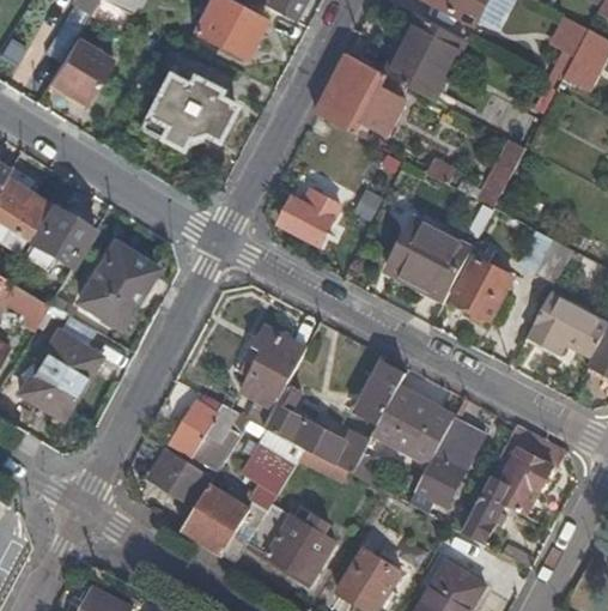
[(261,17),(228,0),(204,0),(188,32),(239,59),(261,17)]
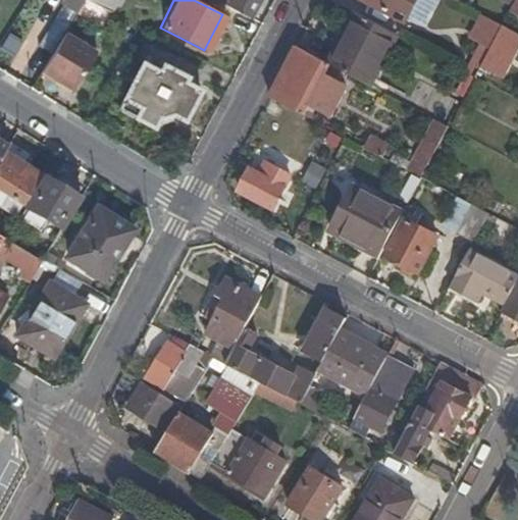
[(225,0),(223,4),(245,16),(254,0),(225,0)]
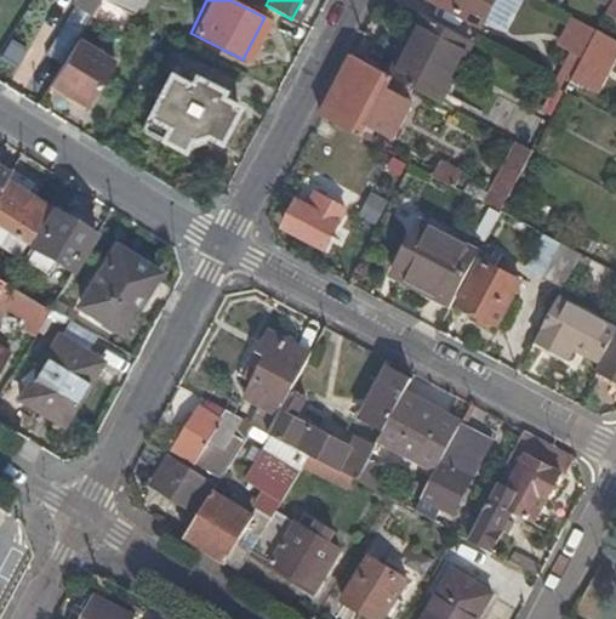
[(433,0),(460,13),(466,0),(433,0)]
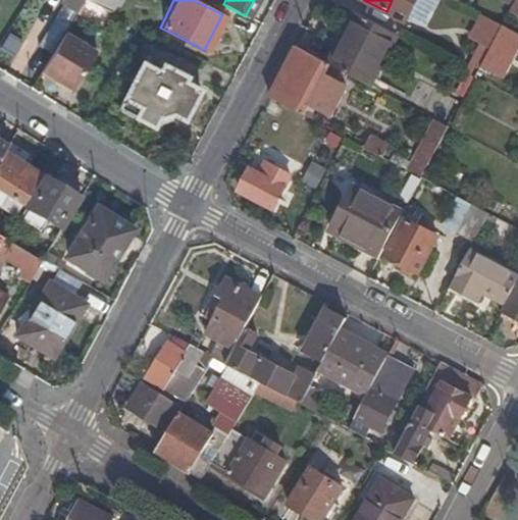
[(511,0),(505,12),(517,19),(517,0),(511,0)]
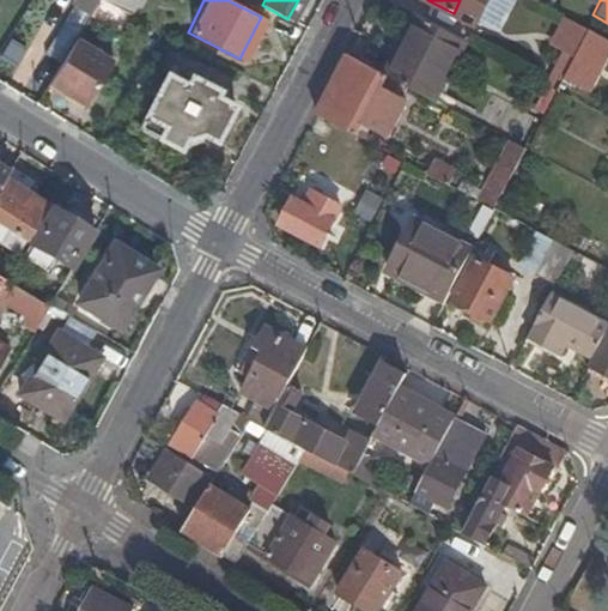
[(460,40),(409,13),(394,43),(401,47),(385,74),(395,79),(430,97),(460,40)]
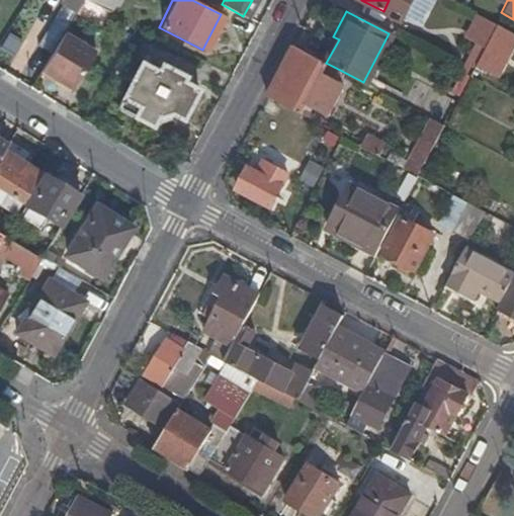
[(494,24),(478,16),(468,34),(485,43),(494,24)]
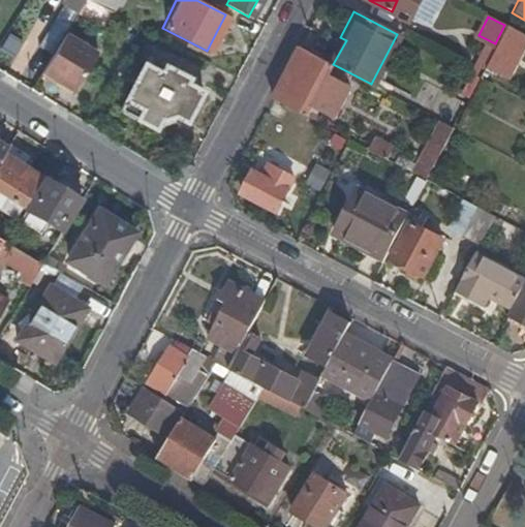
[(524,39),(524,35),(504,25),(495,43),(484,66),(505,78),(524,39)]
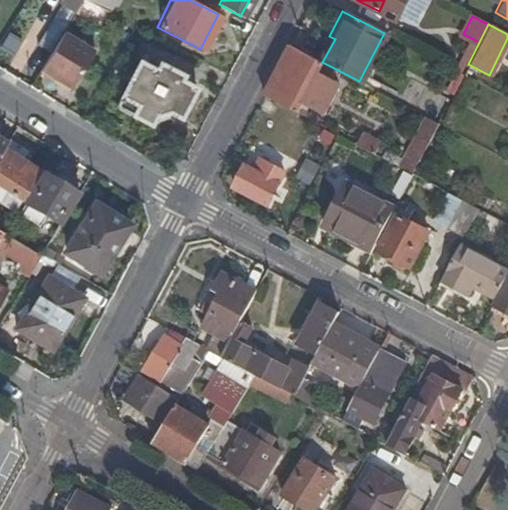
[(0,60),(4,63),(19,38),(6,30),(0,40),(0,60)]
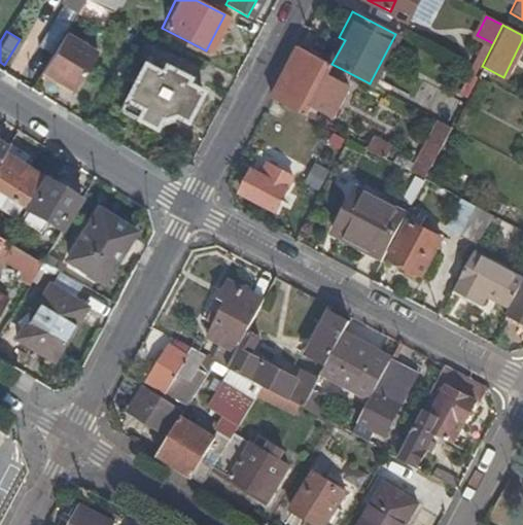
[(62,31),(38,69),(68,88),(92,49),(62,31)]
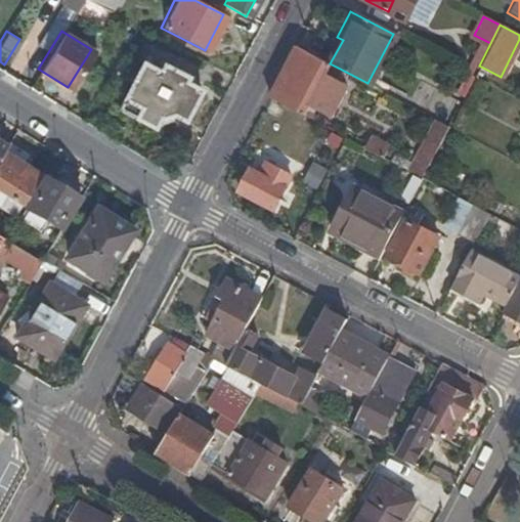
[(343,40),(337,37),(325,60),(330,63),(343,40)]
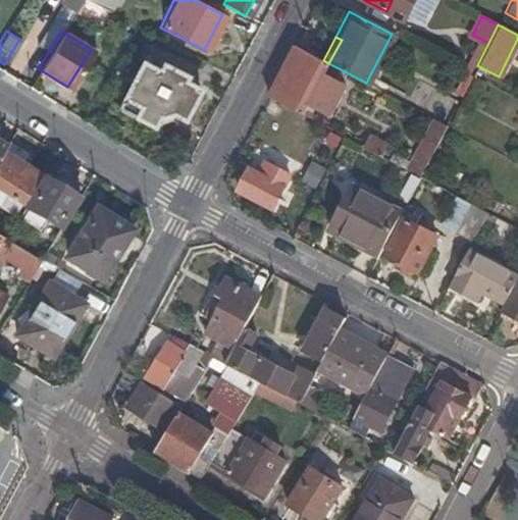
[(294,44),(266,96),(303,115),(309,104),(329,115),(346,85),(331,78),(337,67),(328,63),(323,60),(294,44)]
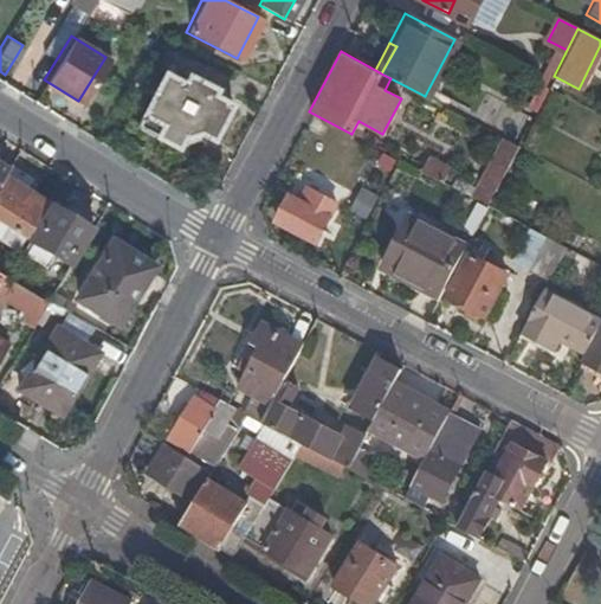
[(162,64),(139,109),(179,132),(181,127),(198,127),(211,134),(230,100),(211,90),(214,84),(183,68),(181,74),(162,64)]
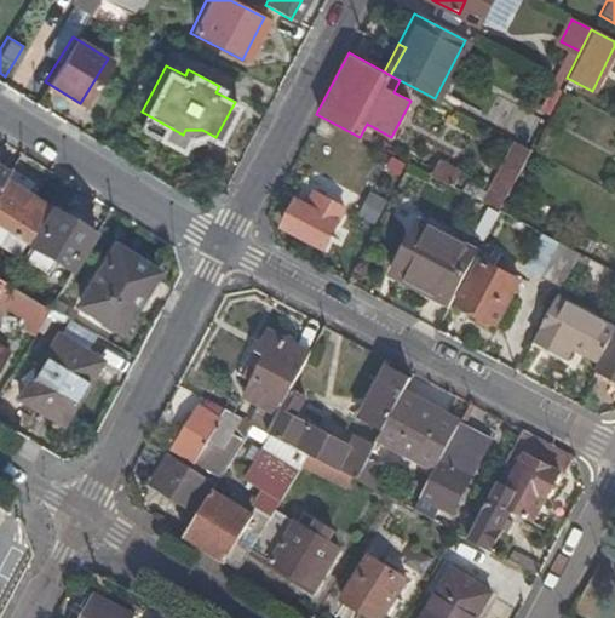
[(487,206),(496,210),(528,150),(513,142),(481,202),(487,206)]
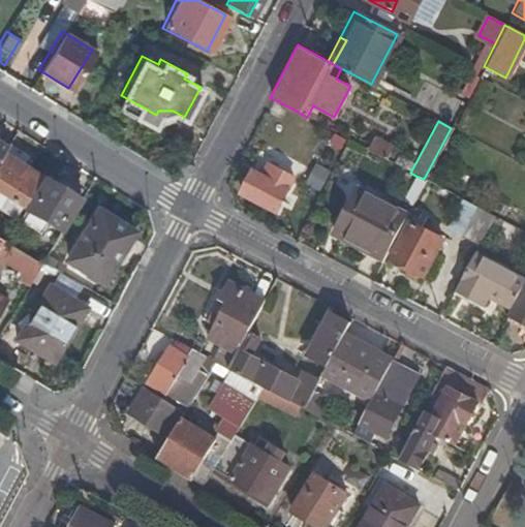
[(343,136),(331,130),(323,145),(335,151),(343,136)]
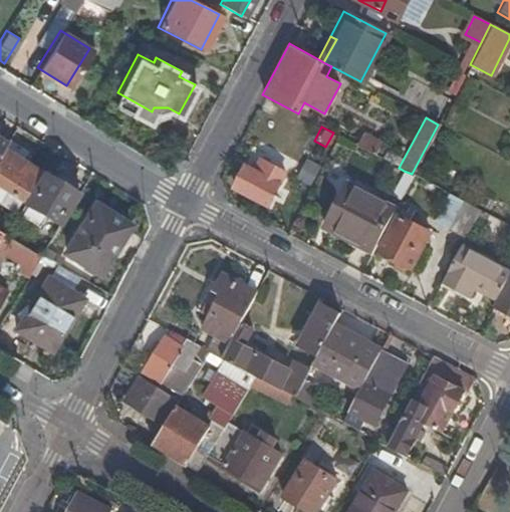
[(380,141),(362,133),(356,148),(373,156),(380,141)]
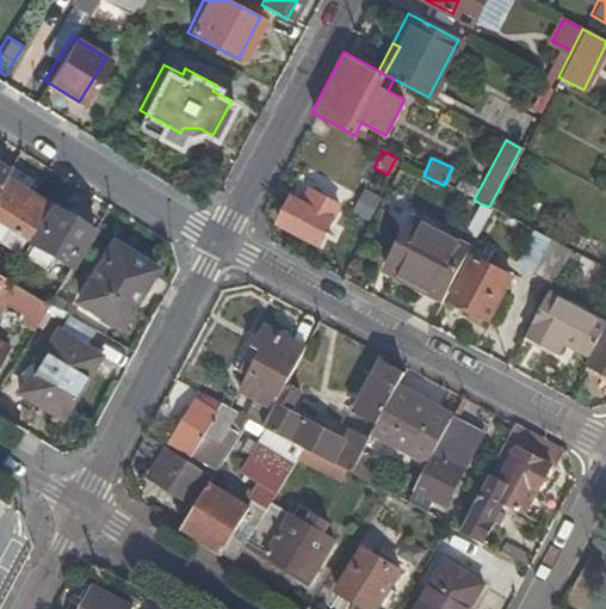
[(0,244),(14,252),(23,238),(45,203),(2,177),(0,180),(0,225),(5,227),(0,234),(0,244)]
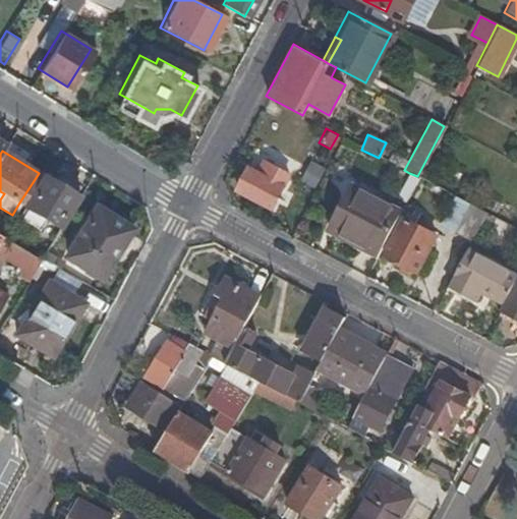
[(317,183),(320,163),(304,160),(301,181),(317,183)]
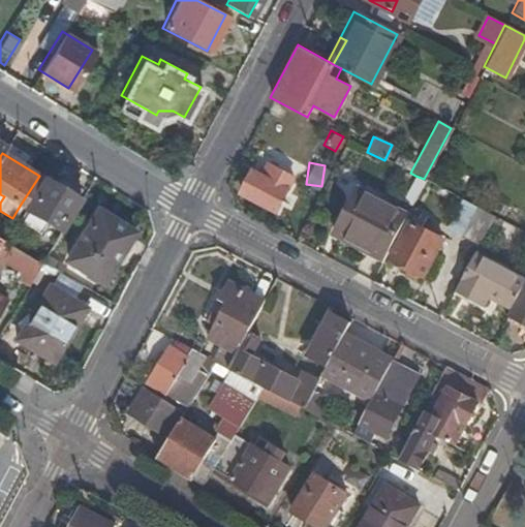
[(297,181),(271,168),(265,180),(255,176),(245,197),(280,215),(297,181)]
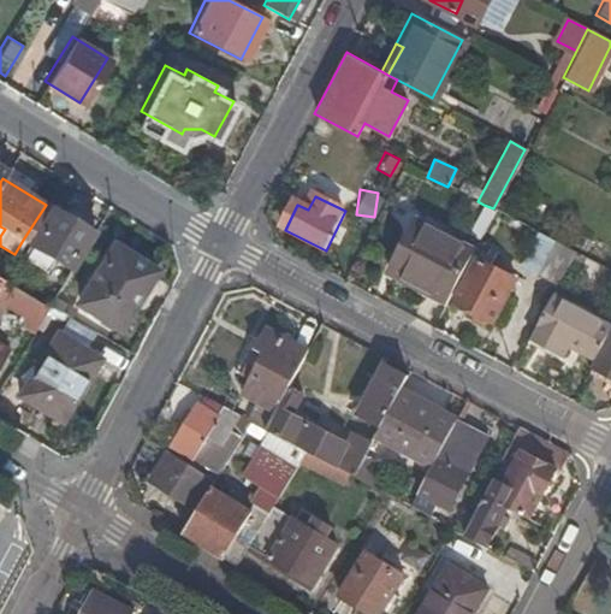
[(90,232),(46,205),(23,240),(69,267),(90,232)]
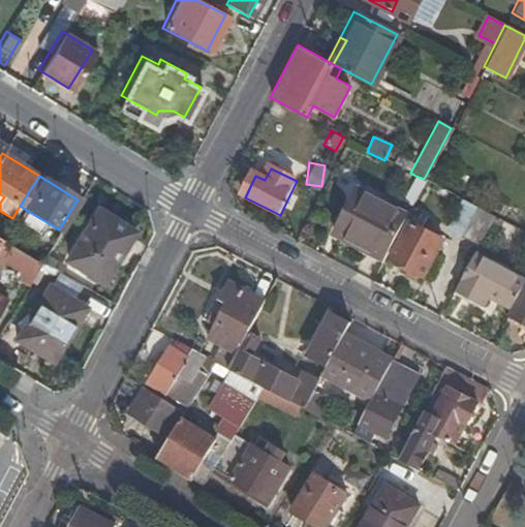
[(403,198),(410,203),(424,179),(415,176),(403,198)]
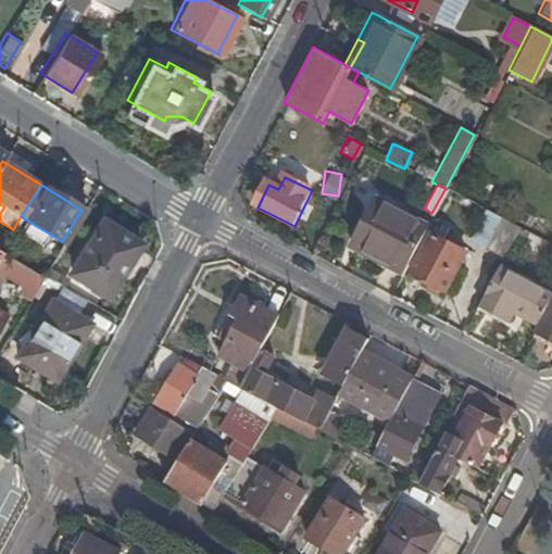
[(346,246),(399,274),(425,226),(371,198),(346,246)]
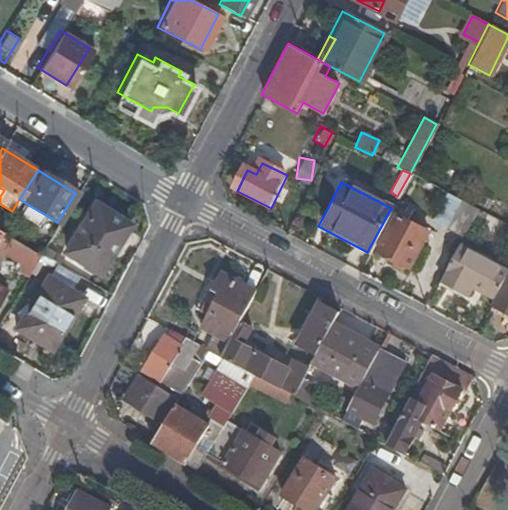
[(480,209),(463,201),(448,230),(464,238),(480,209)]
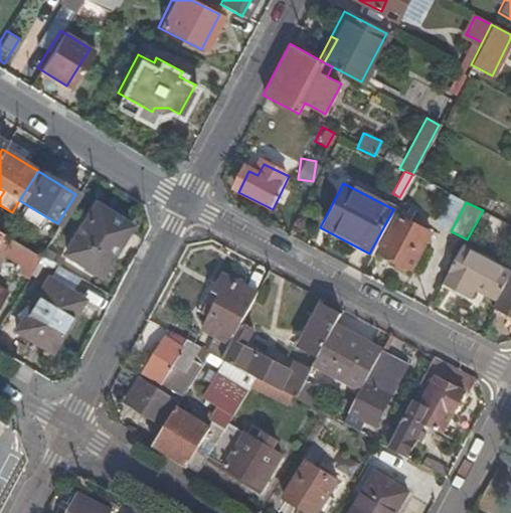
[(124,224),(89,203),(59,252),(94,274),(124,224)]
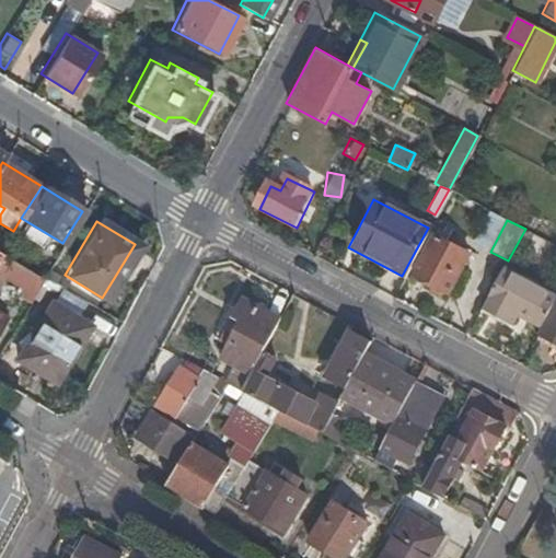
[(443,292),(452,289),(470,253),(430,234),(413,271),(433,281),(431,286),(443,292)]
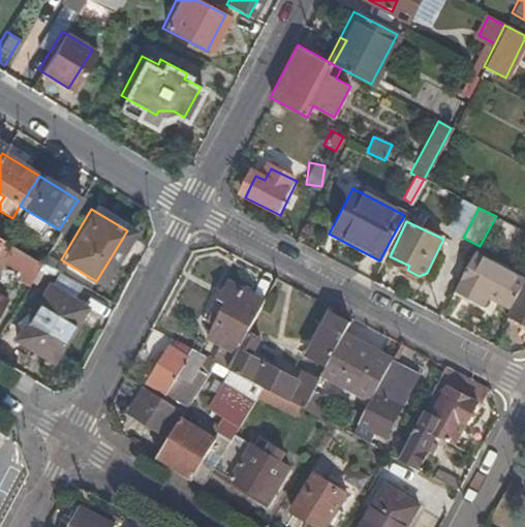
[(379,260),(329,234),(327,238),(377,265),(379,260)]
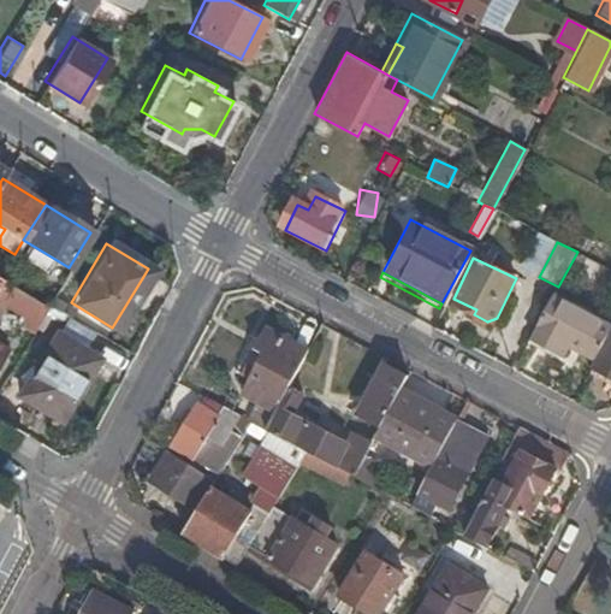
[(46,305),(0,276),(0,299),(5,302),(23,313),(36,322),(46,305)]
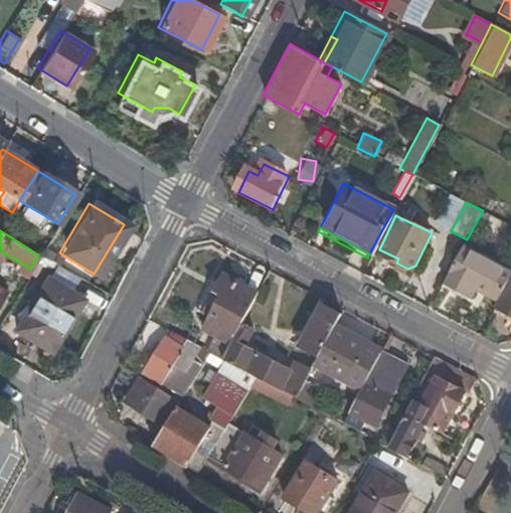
[(462,249),(445,282),(471,296),(476,287),(495,297),(507,274),(462,249)]
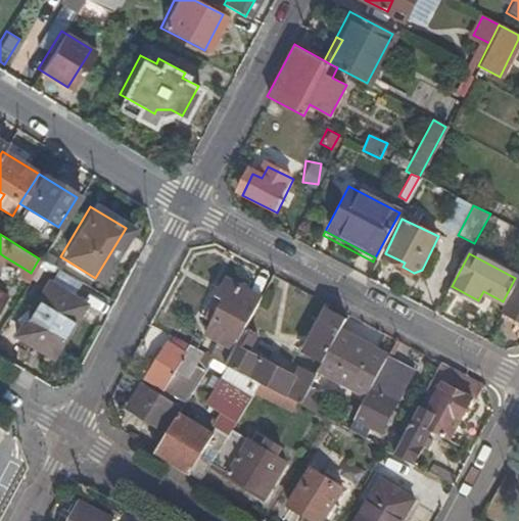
[(31,273),(19,266),(14,275),(25,282),(31,273)]
